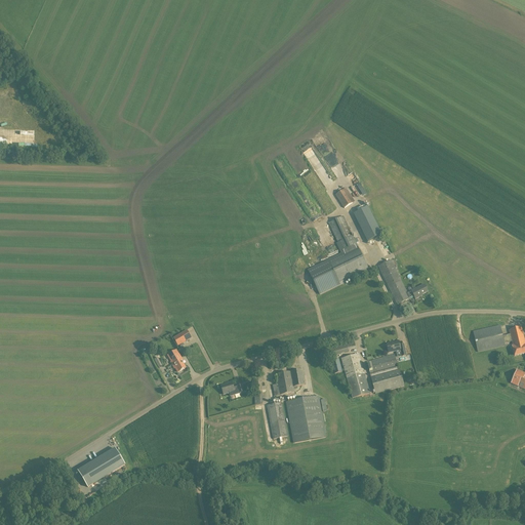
[(359,183),(356,185),(362,195),(365,193),(359,183)]
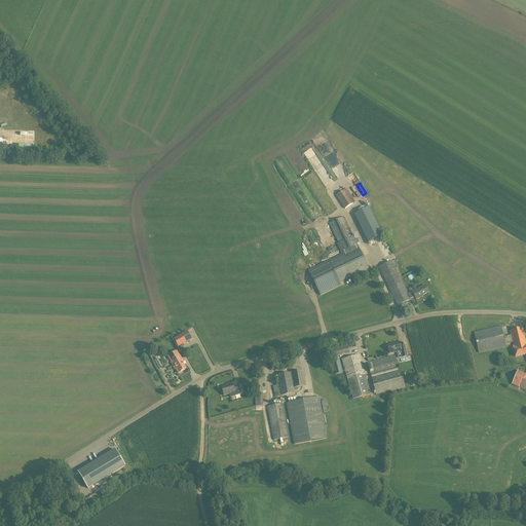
[(336,195),(344,209),(355,201),(347,189),(336,195)]
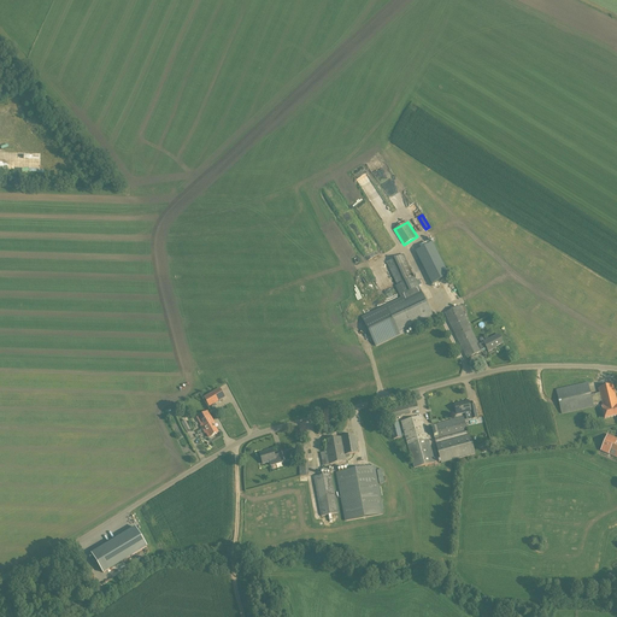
[(416,252),(418,258),(424,269),(432,285),(440,280),(448,276),(432,244),(429,245),(416,252)]
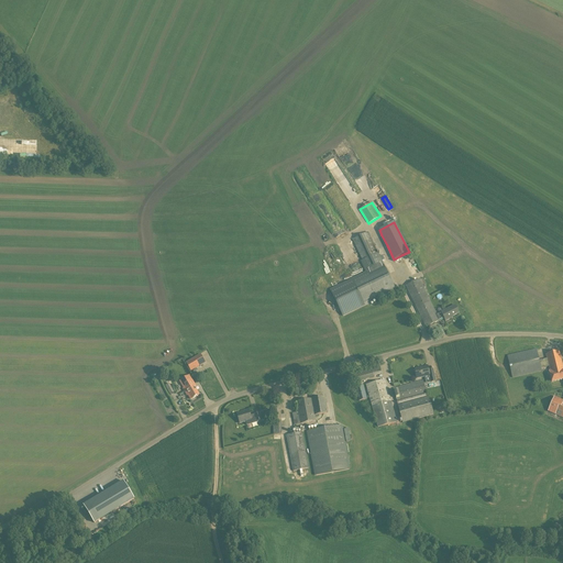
[(330,289),(343,317),(396,290),(368,232),(353,240),(367,272),(330,289)]
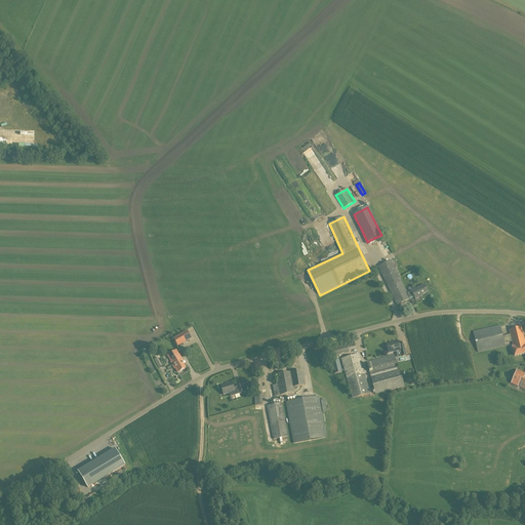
[(407,293),(391,260),(378,267),(397,306),(410,299),(410,298),(414,296),(415,299),(421,296),(421,295),(428,292),(425,285),(411,291),(407,293)]
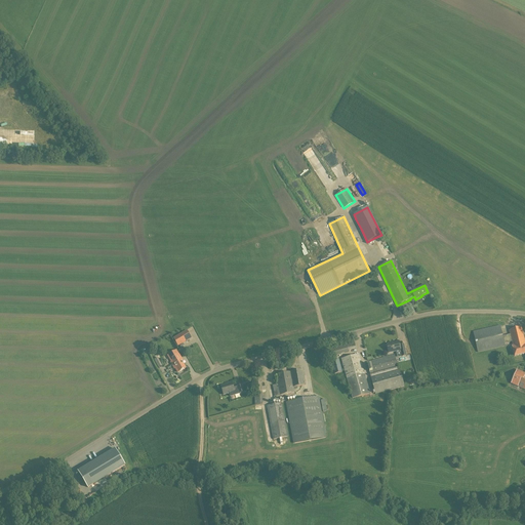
[(473,331),(475,339),(476,341),(478,353),(506,347),(505,344),(512,341),(510,334),(502,336),(500,326),(500,325),(473,331)]
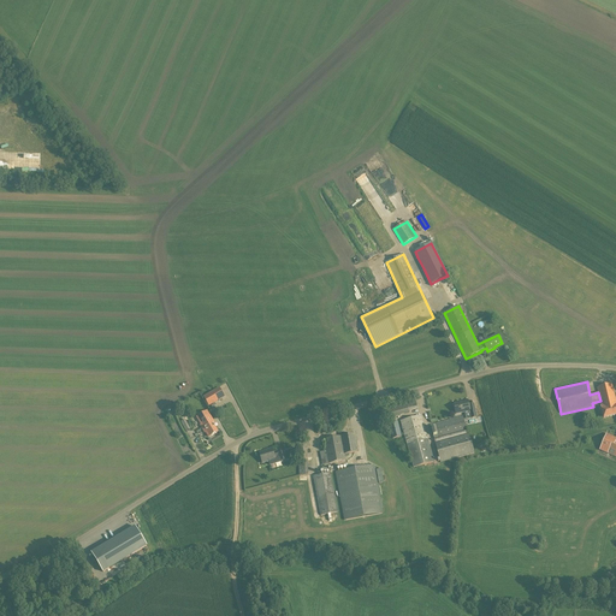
[(615,415),(615,401),(612,385),(597,388),(598,392),(600,401),(602,406),(600,406),(602,409),(604,419),(615,415)]
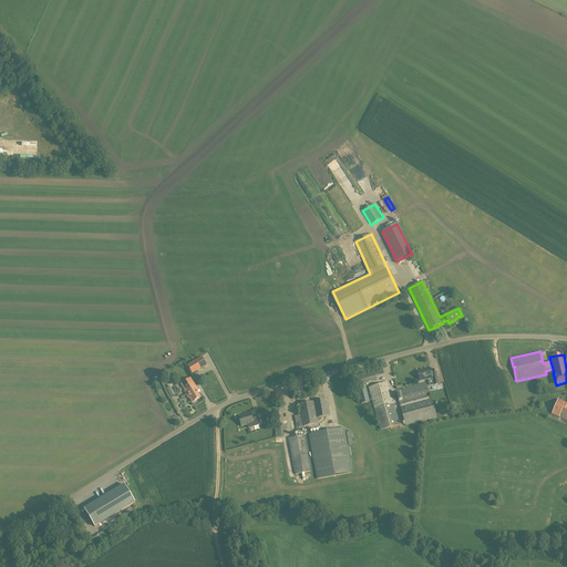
[(197,363),(189,368),(194,375),(203,370),(197,363)]
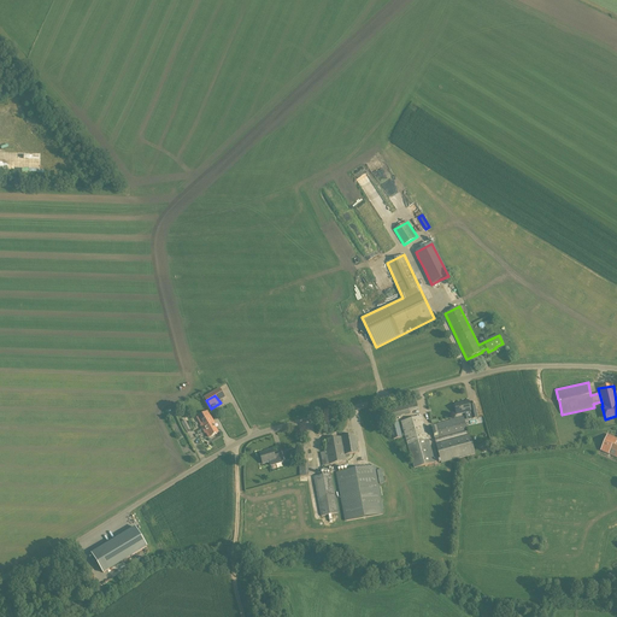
[(470,406),(469,401),(454,404),(457,416),(470,412),(472,419),(479,418),(475,405),(470,406)]
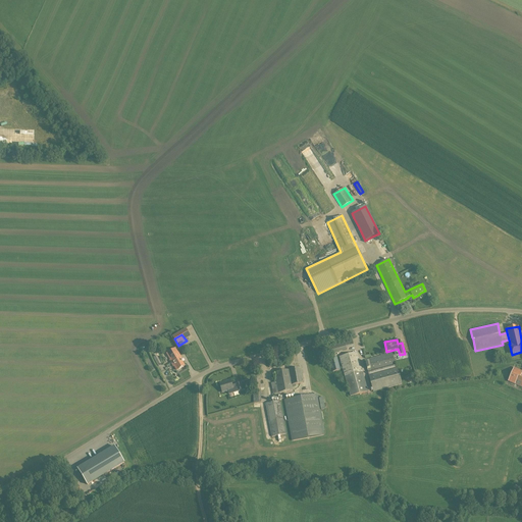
[(327,355),(347,350),(344,342),(325,347),(327,355)]
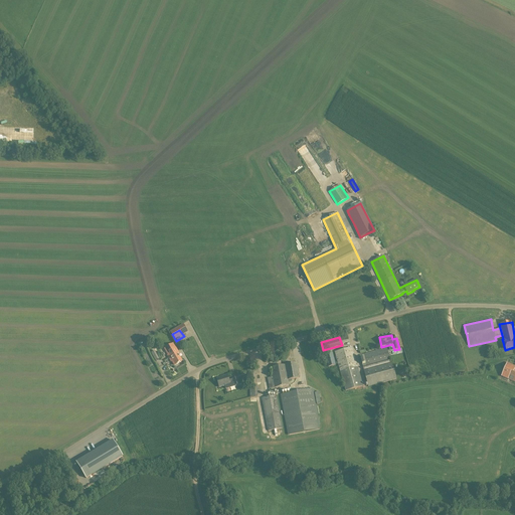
[(176,365),(182,361),(178,354),(180,353),(174,343),(165,349),(172,362),(173,361),(176,365)]
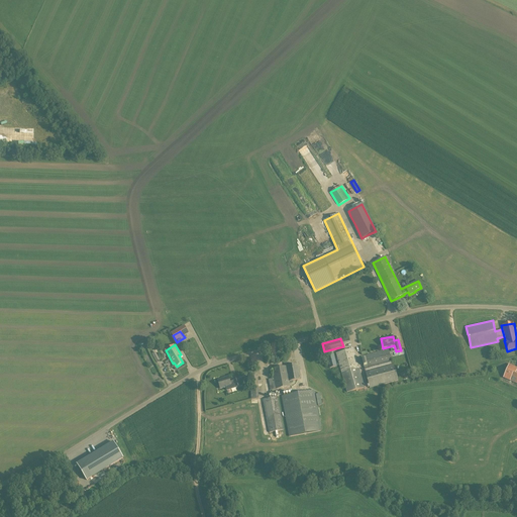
[(347,393),(365,388),(353,348),(336,353),(347,393)]
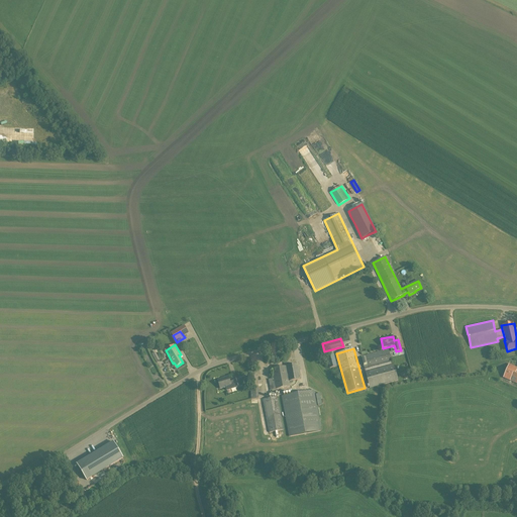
[(392,364),(392,362),(389,349),(362,356),(368,379),(370,389),(398,381),(394,363),(392,364)]
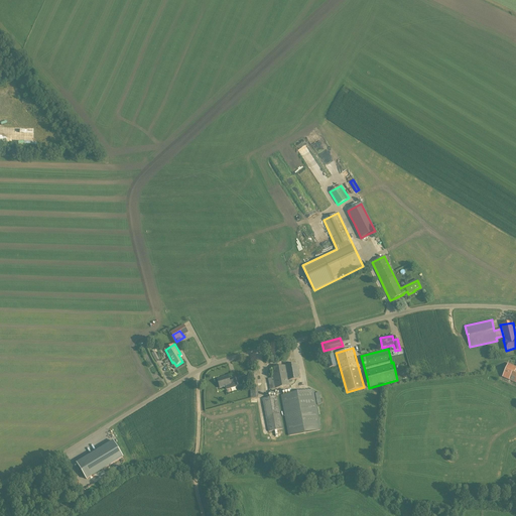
[(329,368),(337,366),(333,353),(325,355),(329,368)]
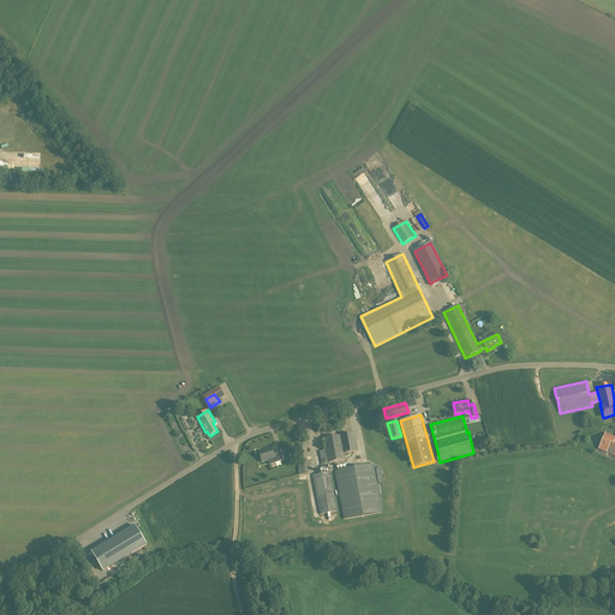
[(345,460),(345,457),(348,457),(347,454),(358,452),(356,434),(323,440),(326,451),(320,452),(322,465),(345,460)]
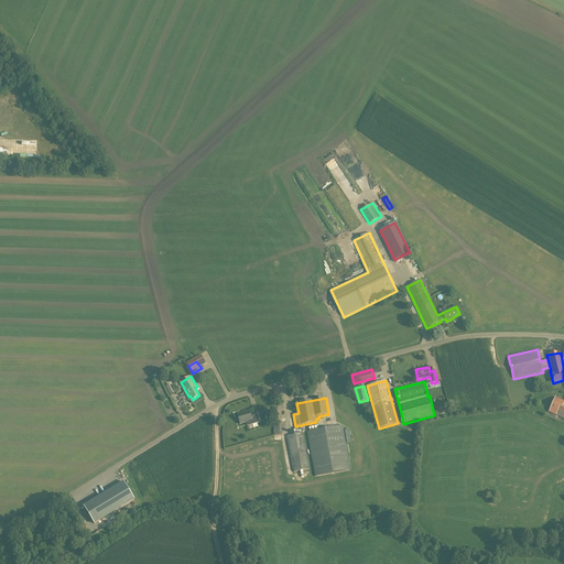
[(563,401),(555,398),(549,412),(556,415),(563,419),(563,401)]
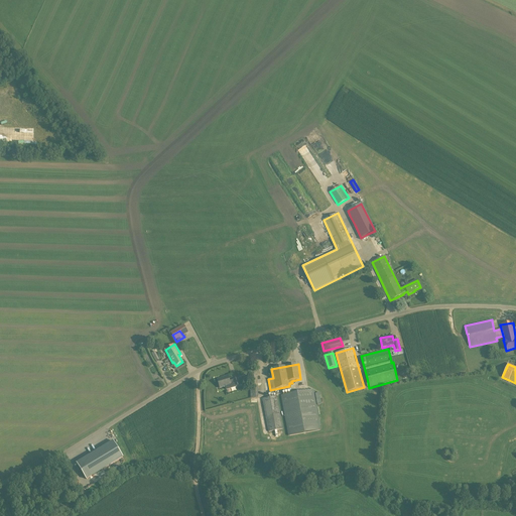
[(230,381),(228,376),(223,377),(223,378),(217,379),(220,388),(231,385),(231,384),(234,383),(235,386),(240,385),(238,378),(233,379),(233,380),(230,381)]
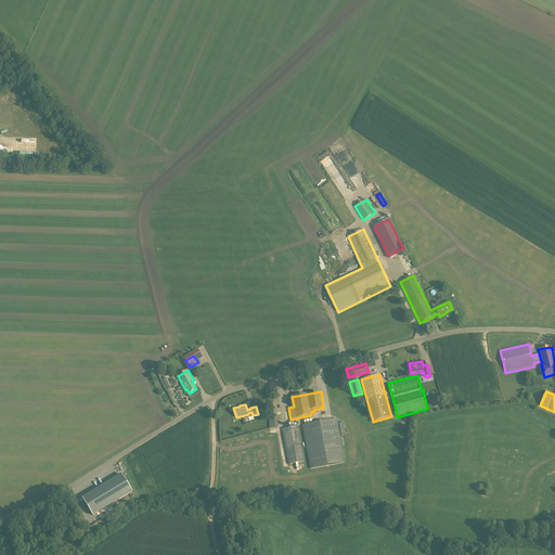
[(310,469),(345,463),(337,418),(302,425),(310,469)]
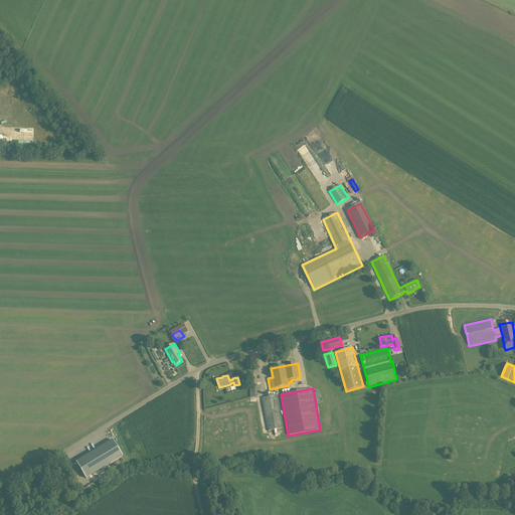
[(268,432),(283,428),(277,395),(262,398),(268,432)]
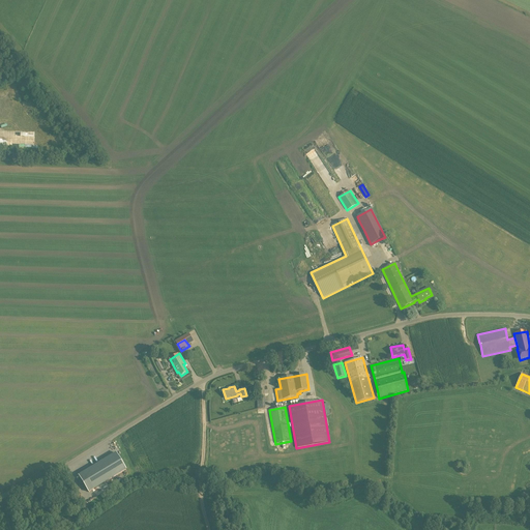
[(88,493),(110,480),(107,474),(123,465),(117,452),(78,476),(88,493)]
